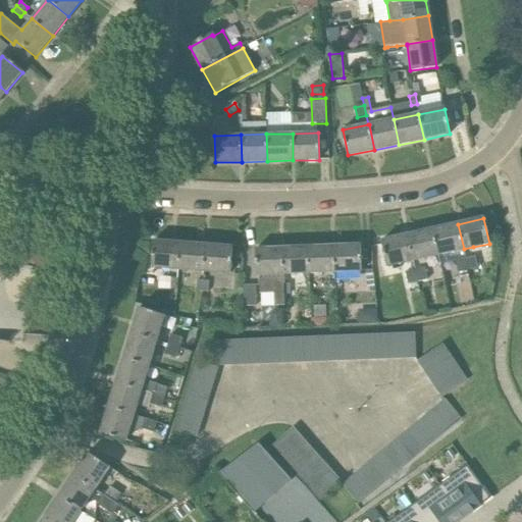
[(464,249),(458,224),(433,229),(438,255),(464,249)]
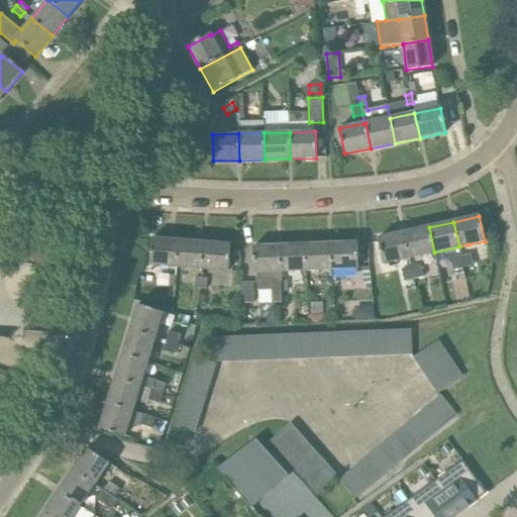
[(434,252),(429,227),(405,233),(410,257),(434,252)]
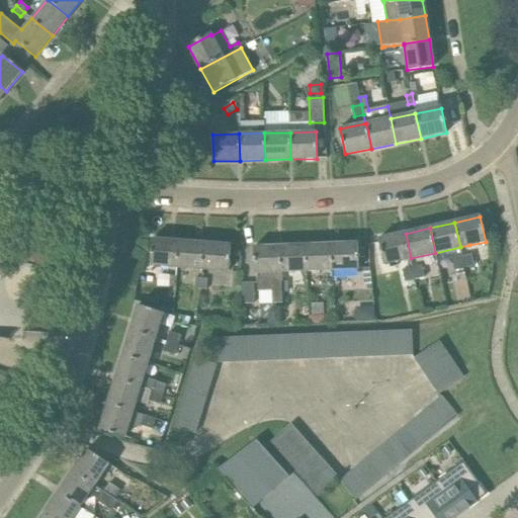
[(411,258),(406,234),(379,239),(385,264),(411,258)]
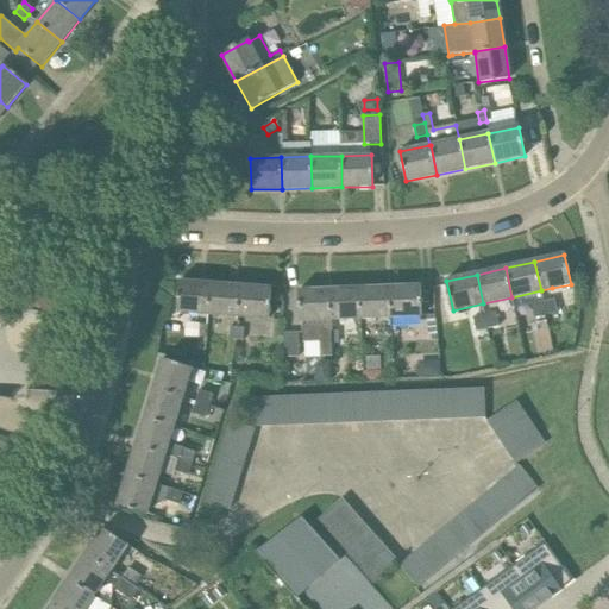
[(179,312),(208,314),(211,284),(180,282),(179,312)]
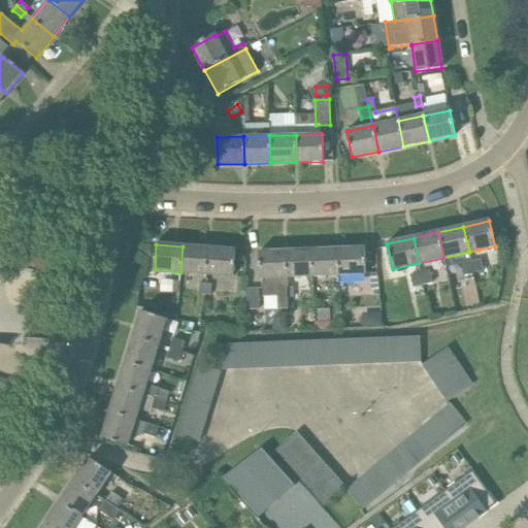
[(183,246),(180,272),(206,274),(208,249),(183,246)]
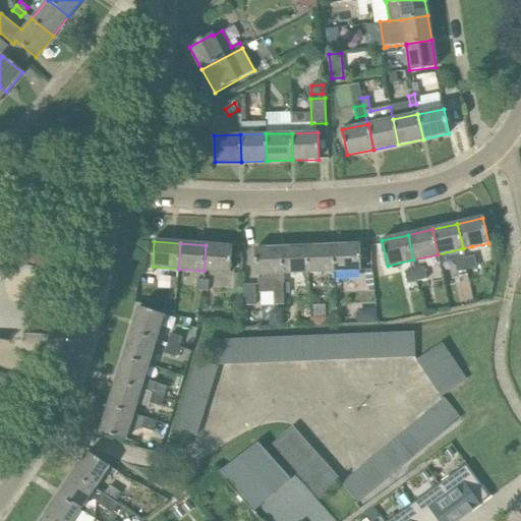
[(206,245),(204,271),(230,273),(232,247),(206,245)]
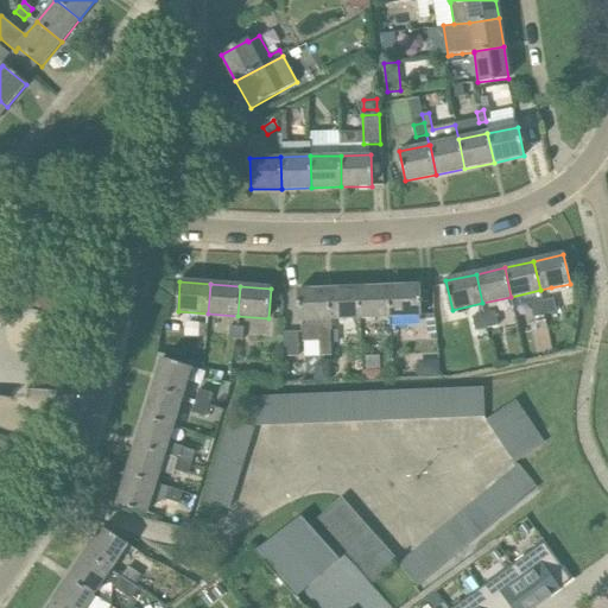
[(420,286),(390,287),(391,317),(422,316),(420,286)]
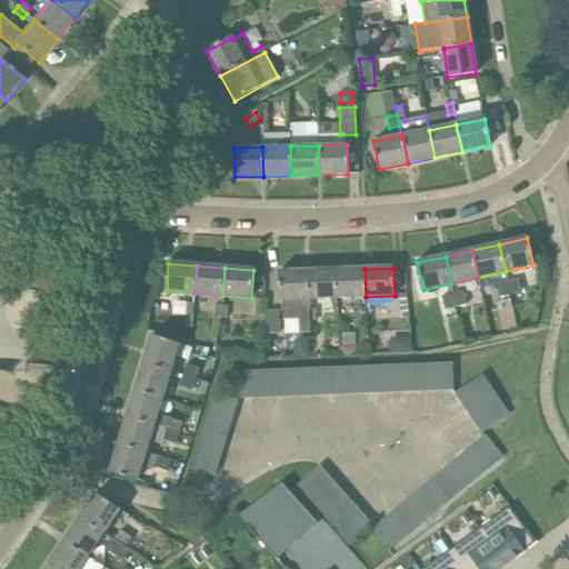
[(366,297),(365,269),(337,270),(338,298),(366,297)]
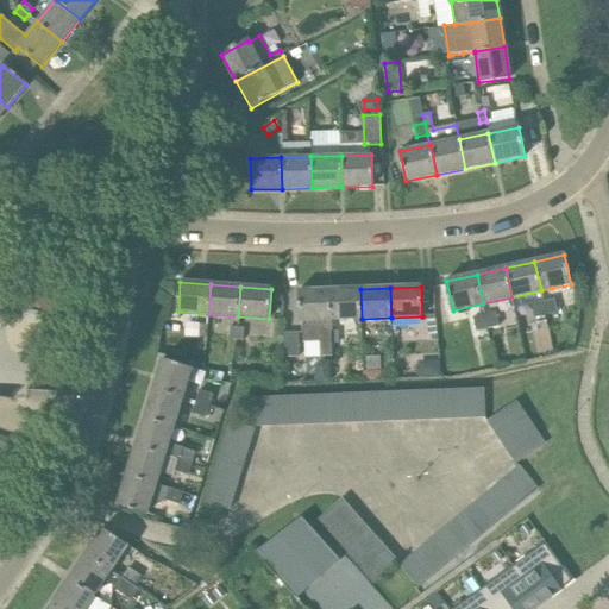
[(362,319),(360,289),(331,290),(332,320),(362,319)]
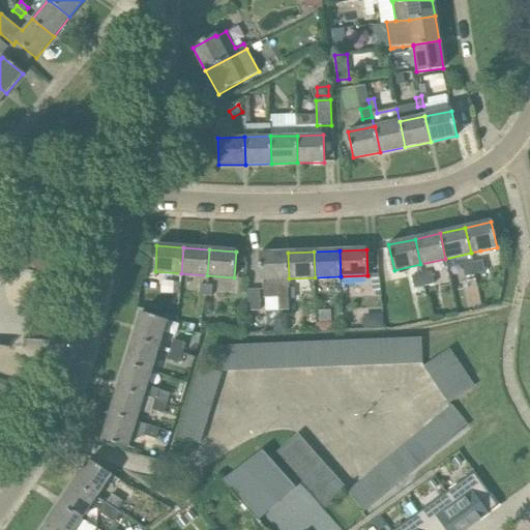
[(289,278),(288,253),(261,254),(262,282),(263,282),(264,297),(278,297),(278,310),(289,308),(289,278)]
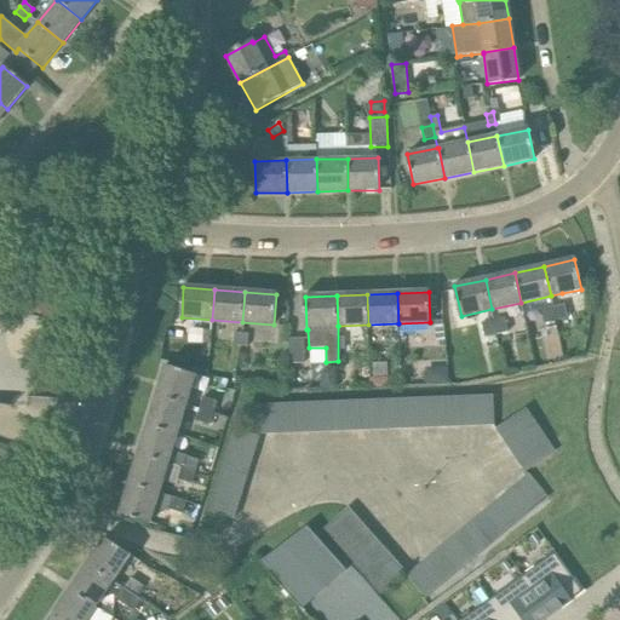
[(554,308),(556,321),(568,317),(564,305),(554,308)]
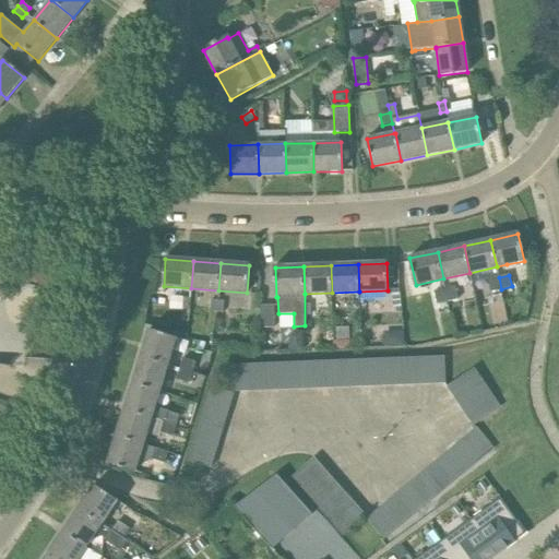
[(501,289),(499,277),(488,280),(490,292),(501,289)]
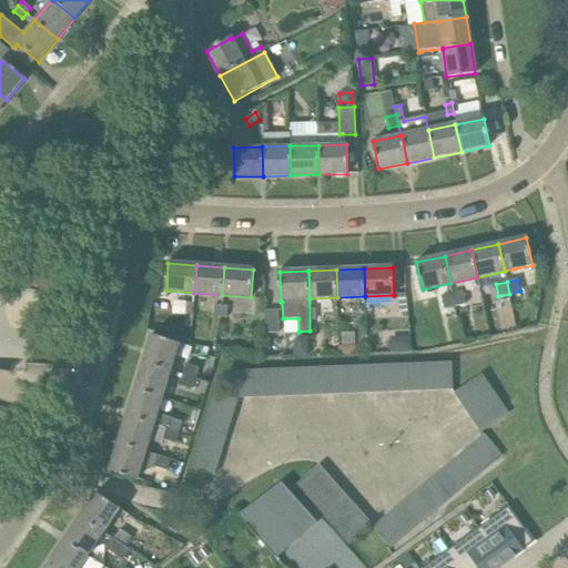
[(463,292),(452,294),(455,306),(465,304),(463,292)]
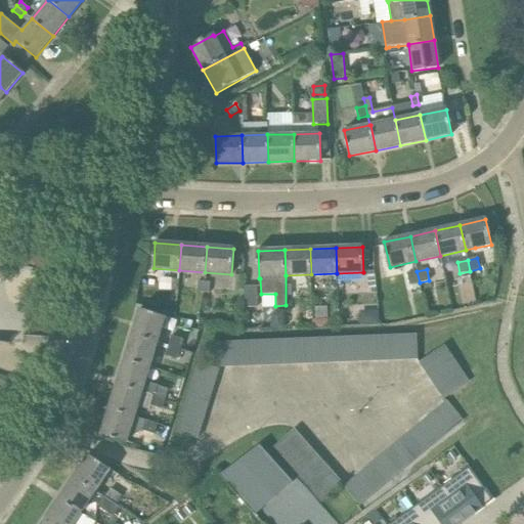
[(376,288),(375,271),(367,271),(367,288),(376,288)]
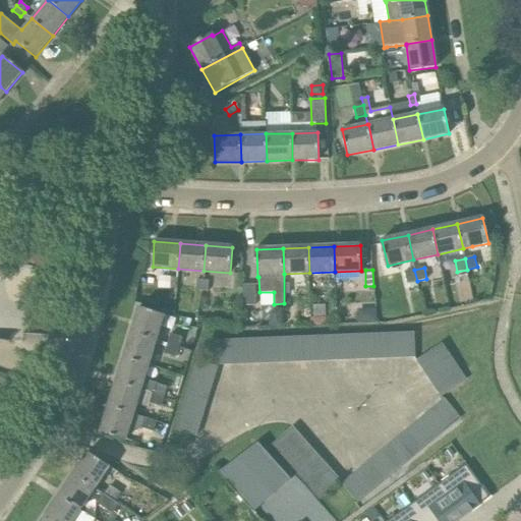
[(408,283),(417,281),(414,270),(405,272),(408,283)]
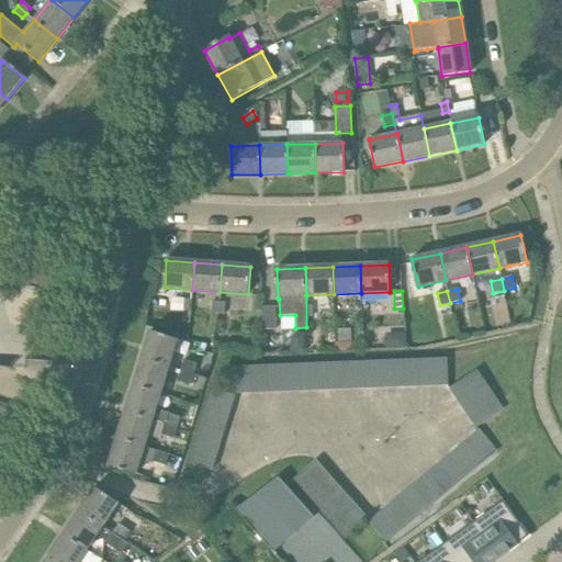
[(276,329),(276,306),(262,306),(262,329),(276,329)]
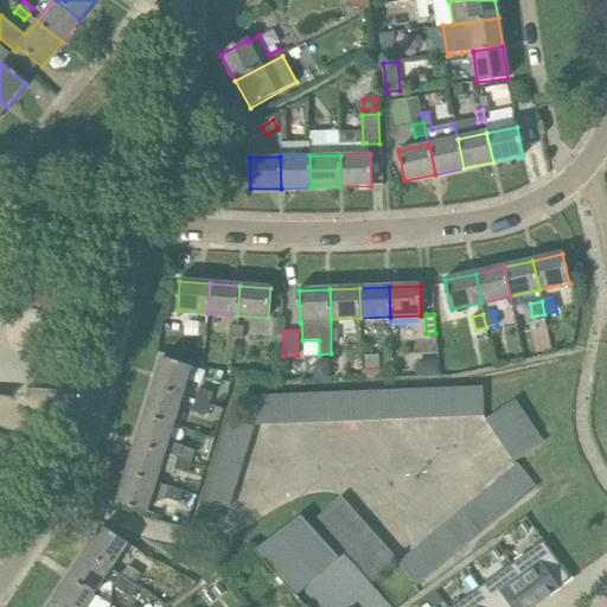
[(163,358),(153,388),(181,397),(191,368),(163,358)]
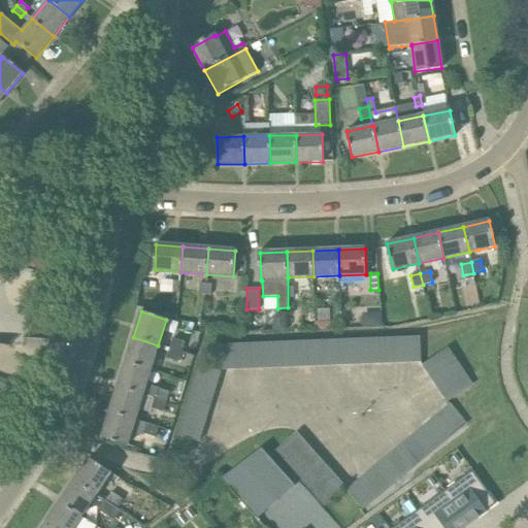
[(287,331),(286,314),(277,314),(273,318),(273,332),(287,331)]
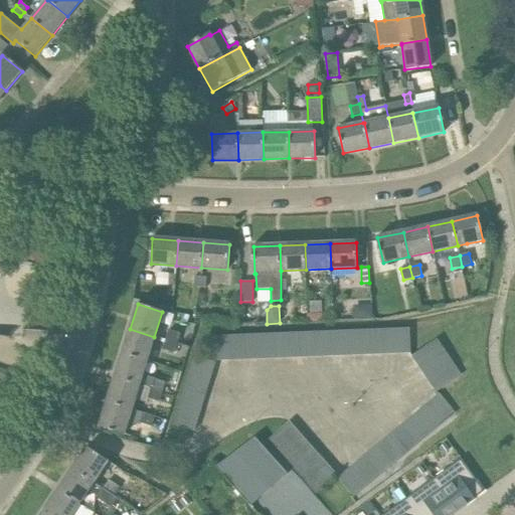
[(372,319),(372,306),(352,306),(353,320),(372,319)]
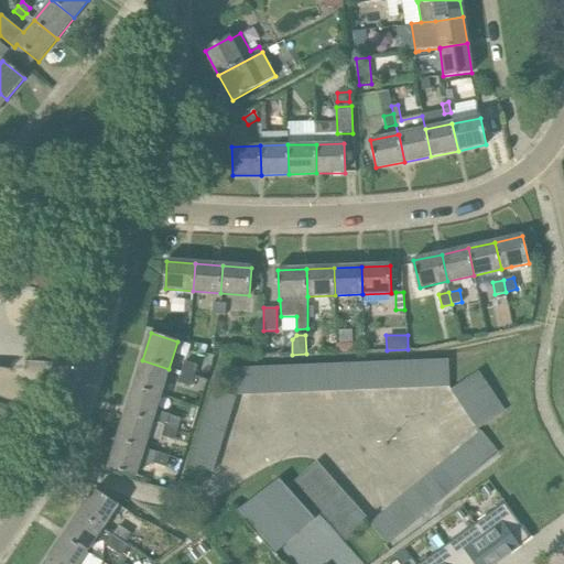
[(185,358),(182,370),(194,375),(197,362),(185,358)]
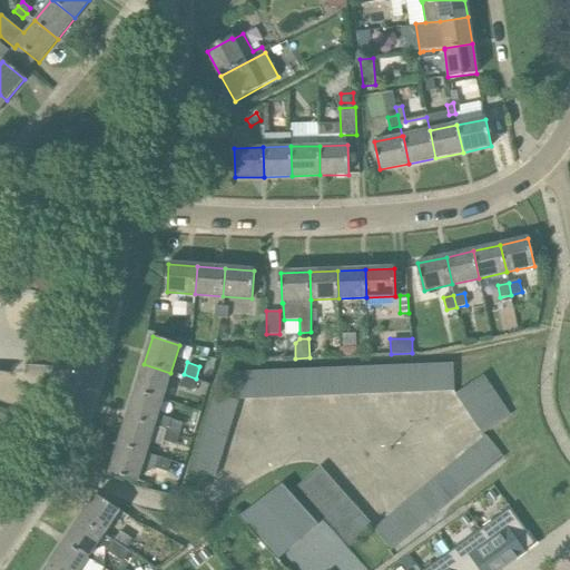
[(136,391),(163,400),(170,373),(144,364),(136,391)]
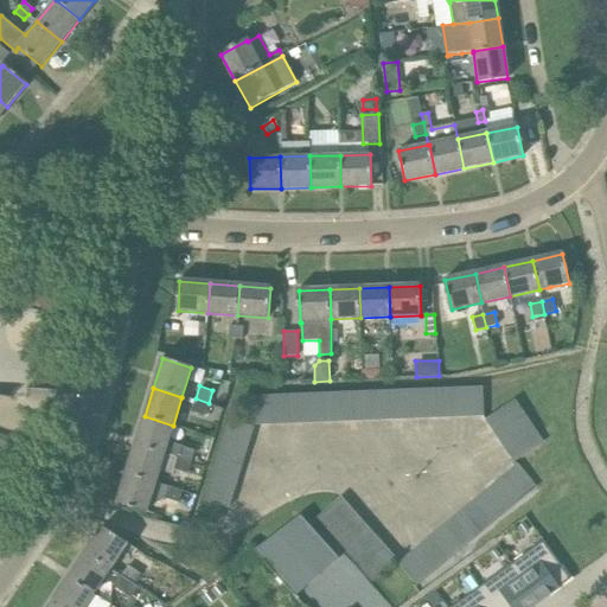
[(468,389),(470,416),(484,416),(483,388),(468,389)]
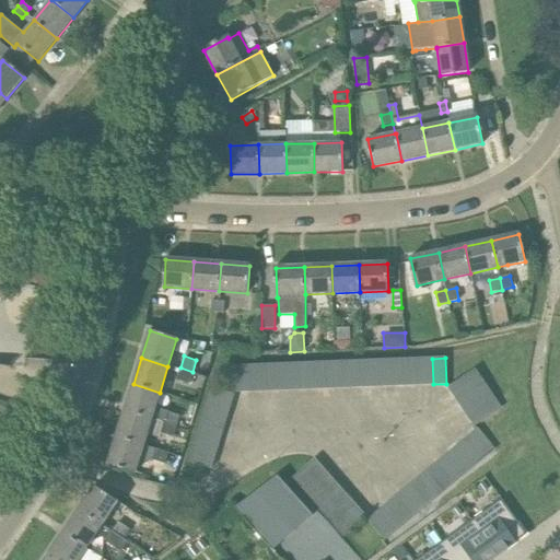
[(404,360),(404,385),(419,385),(418,359),(404,360)]
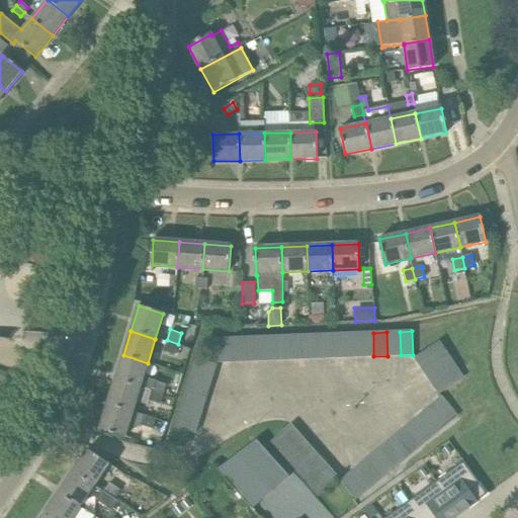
[(386,332),(387,356),(401,355),(400,332),(386,332)]
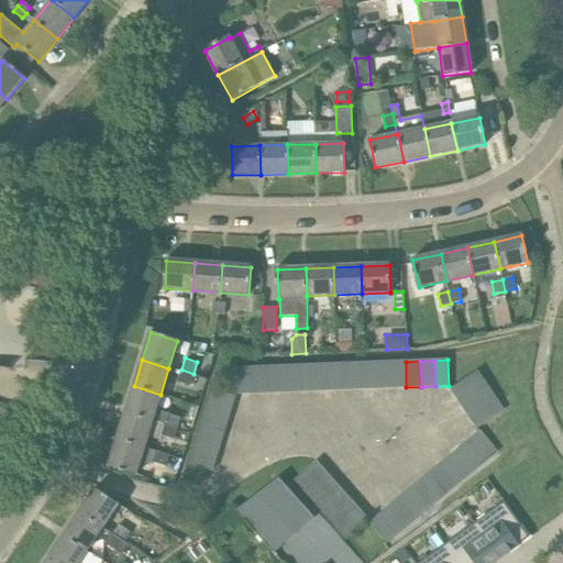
[(377,363),(378,388),(393,388),(392,362),(377,363)]
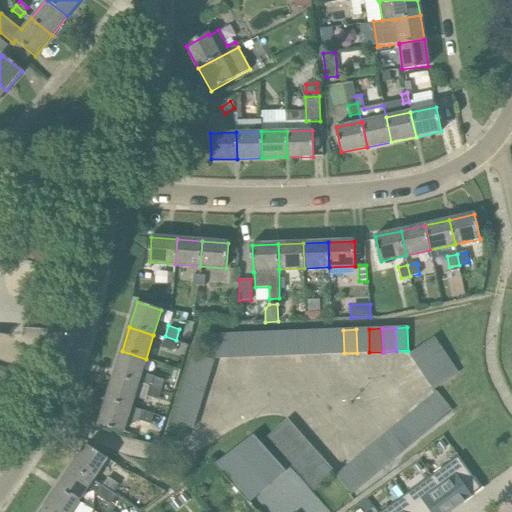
[(356,329),(357,353),(369,352),(369,329),(356,329)]
